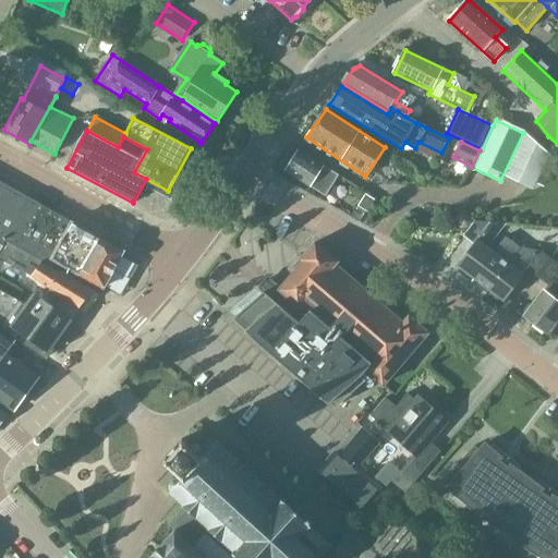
[(299,150),(286,171),(325,196),(338,176),(299,150)]
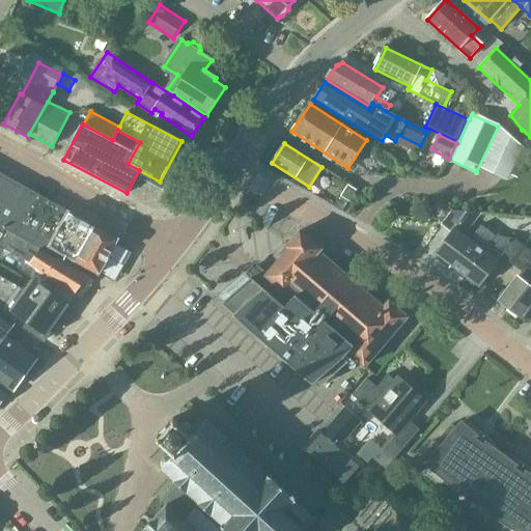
[(99,273),(117,242),(117,240),(106,233),(0,172),(0,228),(4,231),(5,228),(39,248),(75,269),(78,262),(99,274),(99,273)]
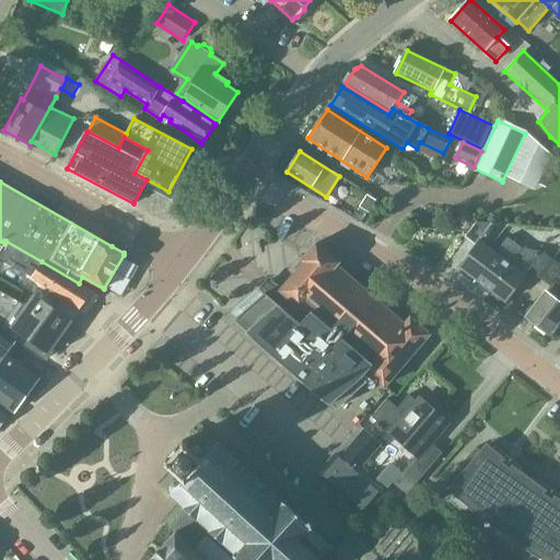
[(366,195),(359,208),(369,213),(376,200),(366,195)]
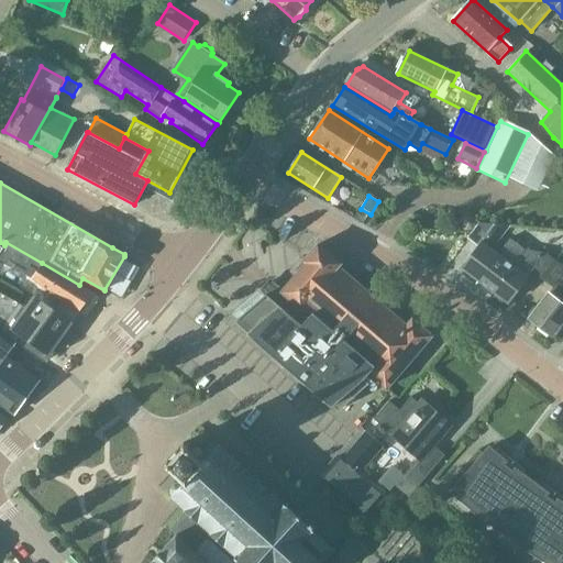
[(532,272),(543,279),(556,262),(544,253),(523,250),(509,240),(497,256),(493,252),(511,227),(478,223),(466,239),(478,249),(463,269),(508,304),(532,272)]
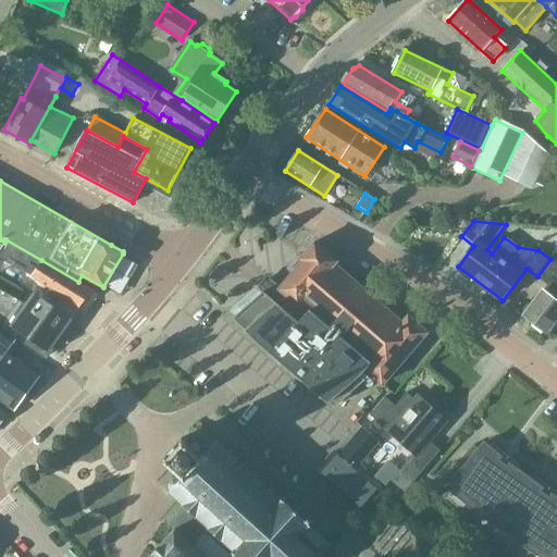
[(41,260),(5,239),(4,243),(2,245),(3,246),(0,251),(0,259),(32,277),(41,260)]
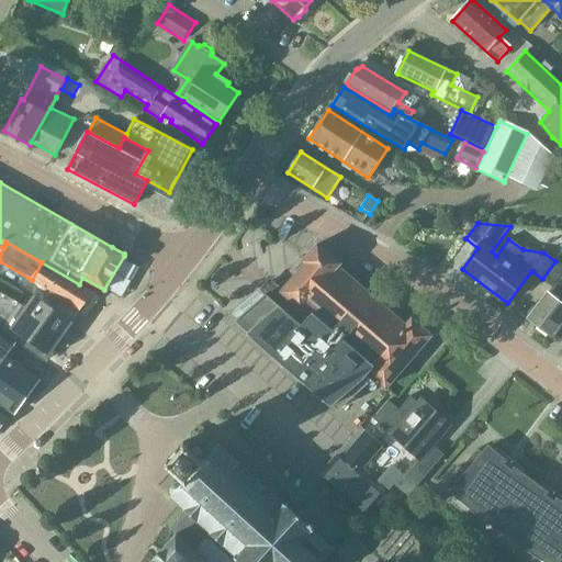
[(305,265),(301,270),(407,362),(429,336),(411,319),(406,326),(337,268),(339,265),(317,246),(303,262),(305,265)]
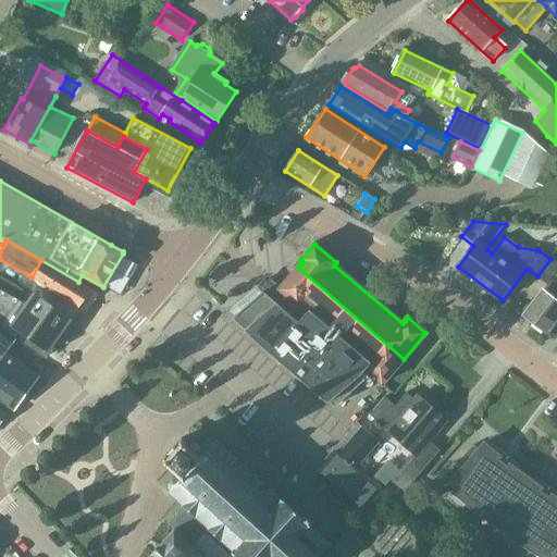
[(556,263),(551,259),(537,276),(548,285),(523,317),(546,334),(556,319),(556,263)]
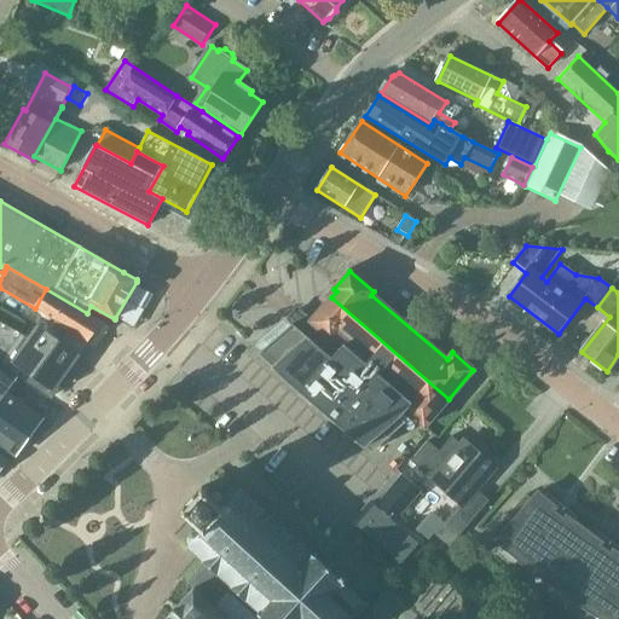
[(104,324),(103,322),(87,313),(46,289),(35,308),(86,345),(87,345),(88,346),(104,324)]
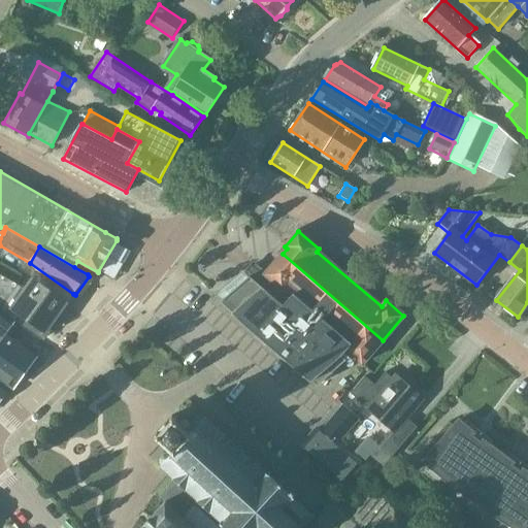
[(283,254),(266,273),(264,275),(283,292),(285,289),(330,328),(323,336),(343,352),(345,350),(353,356),(362,364),(383,340),(283,254)]
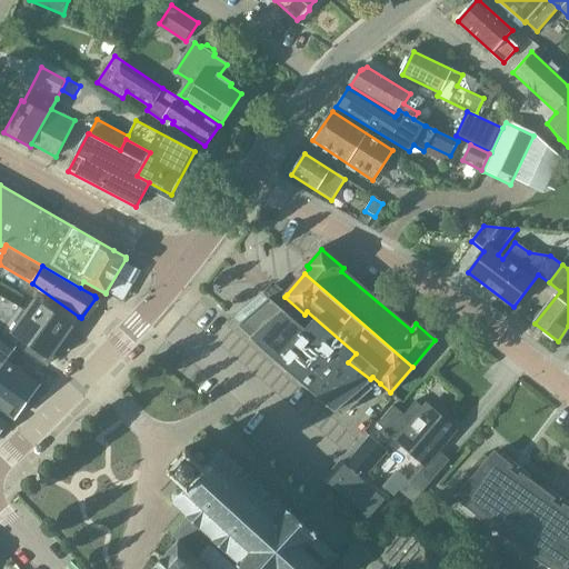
[(287,295),(275,285),(265,296),(268,299),(239,325),(343,416),(380,383),(372,377),(370,379),(348,362),(356,353),(307,311),(305,315),(285,297),(287,295)]
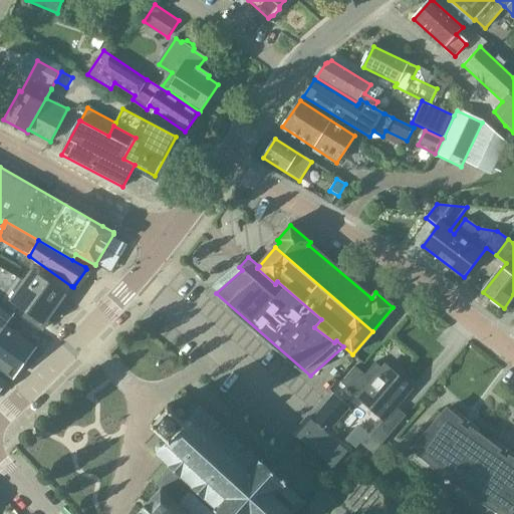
[(21,279),(0,267),(0,301),(13,312),(39,330),(65,294),(33,270),(25,281),(22,278),(21,279)]
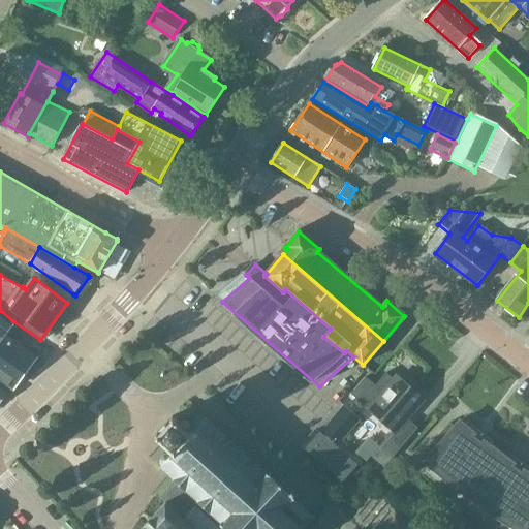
[(13,321),(0,310),(0,355),(24,374),(36,356),(5,333),(13,321)]
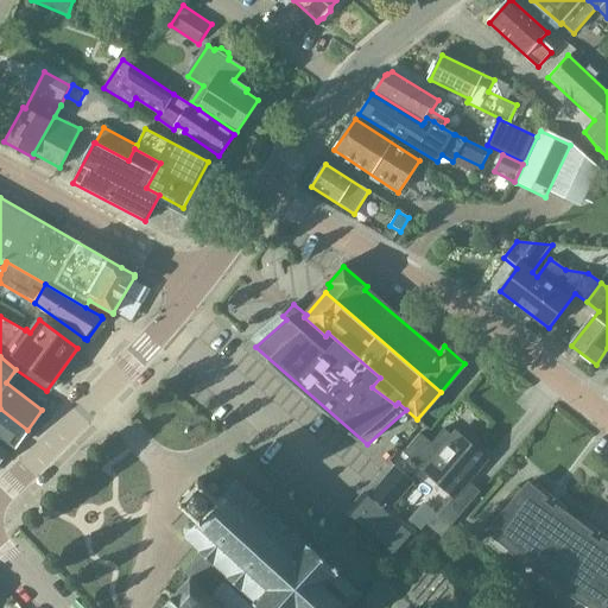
[(0,436),(14,447),(27,430),(0,409),(0,436)]
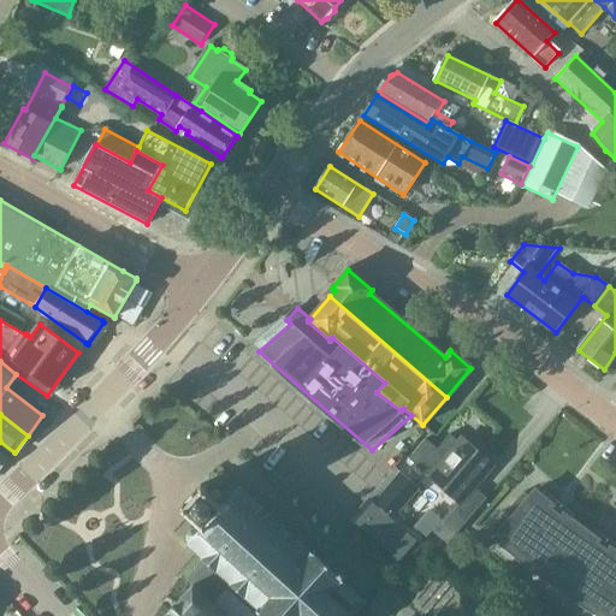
[(428,477),(458,503),(451,511),(442,523),(440,521),(432,531),(448,544),(456,535),(466,523),(486,499),(474,489),(493,466),(461,439),(458,443),(449,434),(437,449),(425,439),(409,460),(428,477)]
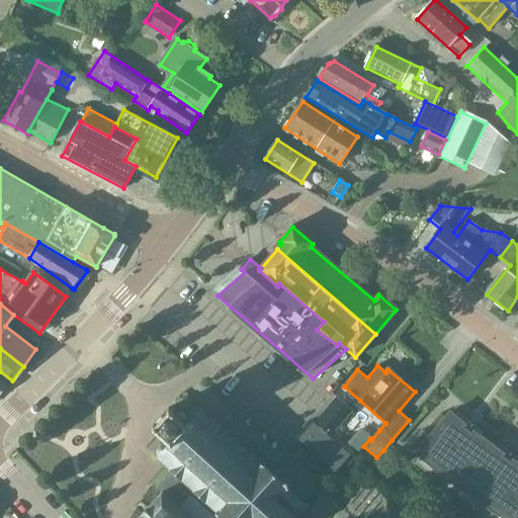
[(340,473),(353,459),(352,452),(332,434),(352,411),(338,398),(317,422),(316,421),(311,421),(296,437),(297,442),(334,475),(340,473)]
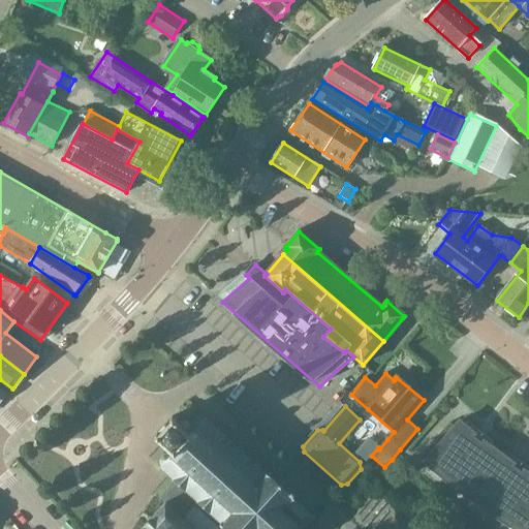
[(185,494),(184,496),(219,528),(303,528),(313,518),(315,519),(316,518),(314,516),(315,516),(314,514),(312,515),(307,509),(308,508),(305,506),(305,507),(294,498),(297,496),(293,494),(298,490),(270,465),(263,471),(256,464),(258,463),(256,462),(255,463),(245,454),(246,452),(244,450),(243,452),(232,442),(234,440),(232,439),(230,441),(220,430),(221,429),(220,428),(219,429),(209,419),(210,418),(209,416),(207,418),(205,417),(204,418),(205,419),(204,422),(203,421),(200,421),(198,421),(196,422),(195,423),(193,425),(191,427),(189,432),(188,430),(188,428),(188,426),(187,425),(185,424),(184,424),(182,425),(178,421),(180,418),(177,416),(176,418),(174,416),(172,418),(174,421),(160,435),(158,434),(157,435),(158,438),(157,439),(159,441),(160,439),(169,447),(166,452),(169,454),(166,455),(164,455),(162,457),(161,458),(161,460),(160,462),(160,464),(161,466),(159,468),(161,470),(160,470),(161,472),(162,470),(174,480),(172,481),(173,483),(174,484),(175,481),(185,491),(183,493),(185,494)]
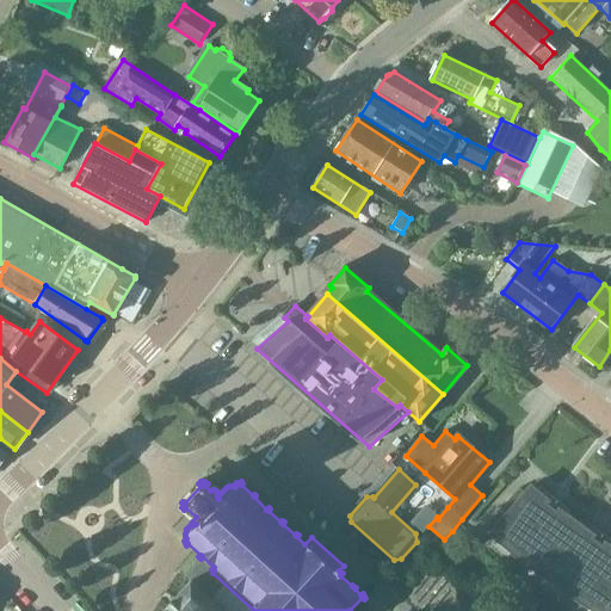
[(494,531),(519,550),(554,506),(549,501),(532,487),(529,491),(523,486),(497,522),(500,524),(494,531)]
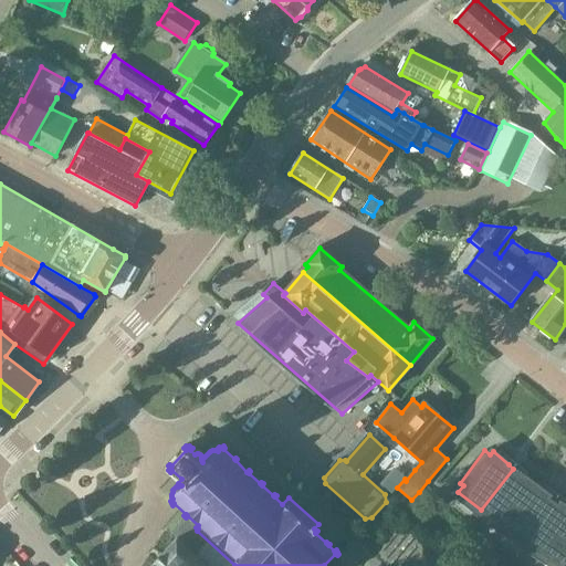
[(519,473),(513,469),(481,510),(503,527),(535,485),(519,473)]
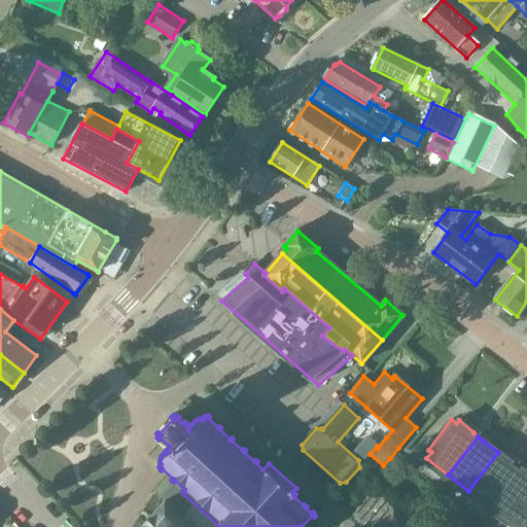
[(468,491),(490,506),(518,466),(513,462),(498,452),(468,491)]
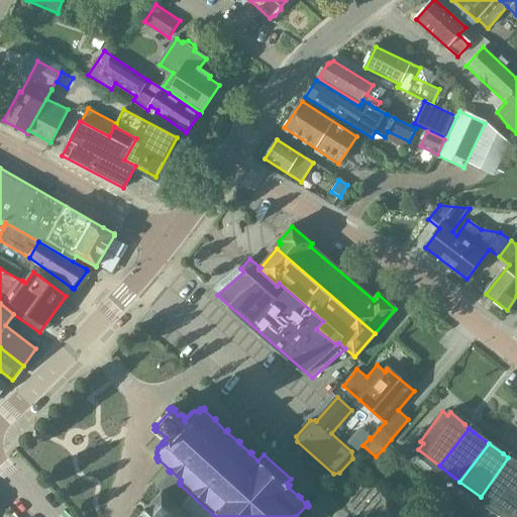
[(516,462),(513,460),(508,457),(481,497),(502,512),(516,488),(516,462)]
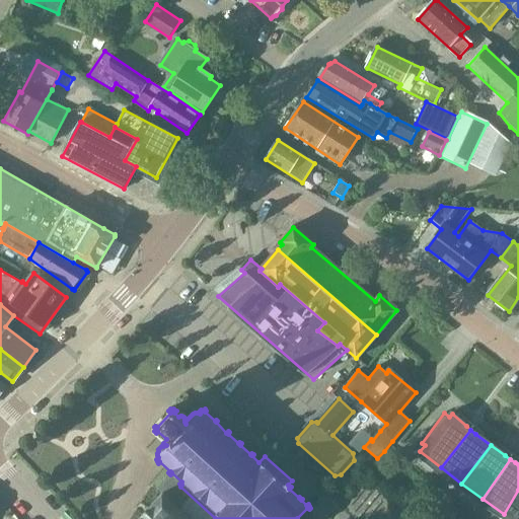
[(171,472),(170,474),(169,473),(156,488),(162,494),(139,518),(215,518),(180,487),(181,485),(179,484),(181,482),(171,472)]
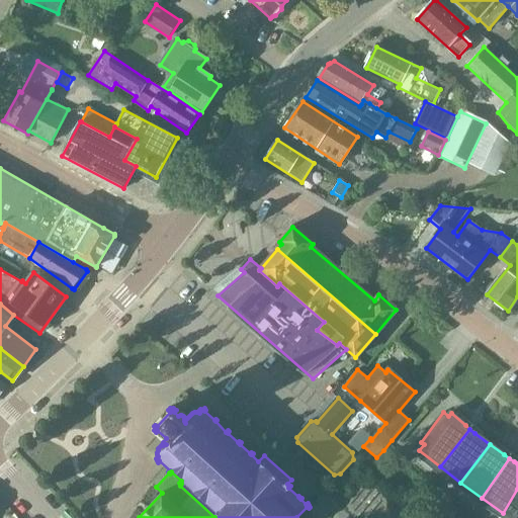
[(517,517),(517,489),(503,513),(512,517),(517,517)]
